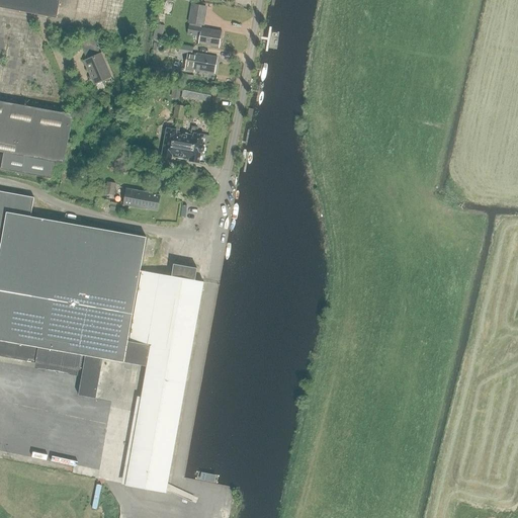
[(60,0),(0,0),(0,7),(57,18),(60,0)]
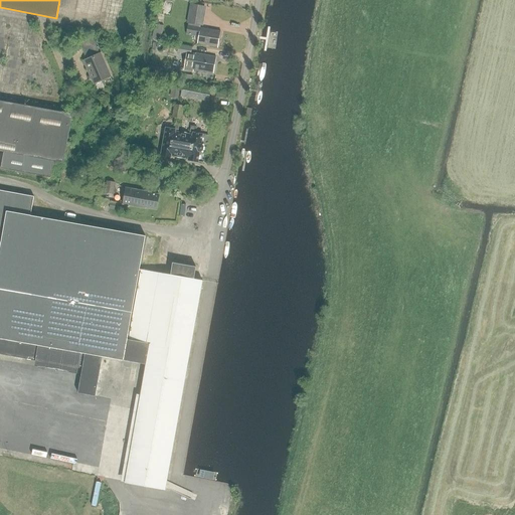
[(187,24),(200,26),(204,7),(190,4),(187,24)]
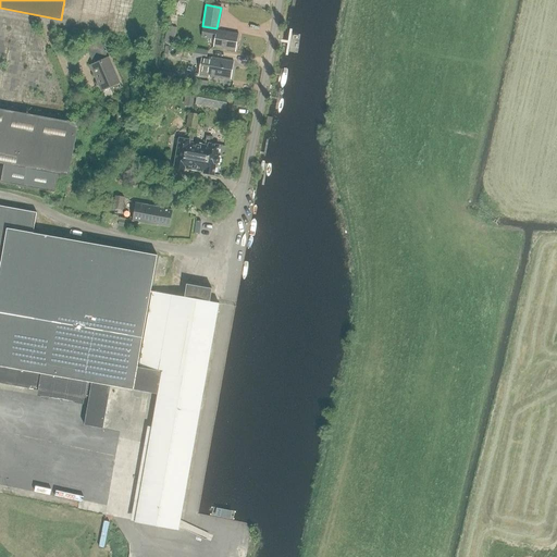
[(177,28),(168,26),(164,42),(173,46),(177,28)]
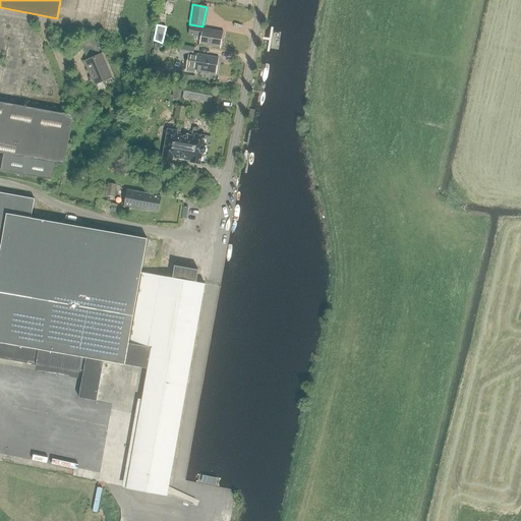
[(223,33),(189,26),(188,35),(200,37),(198,45),(221,48),(223,33)]
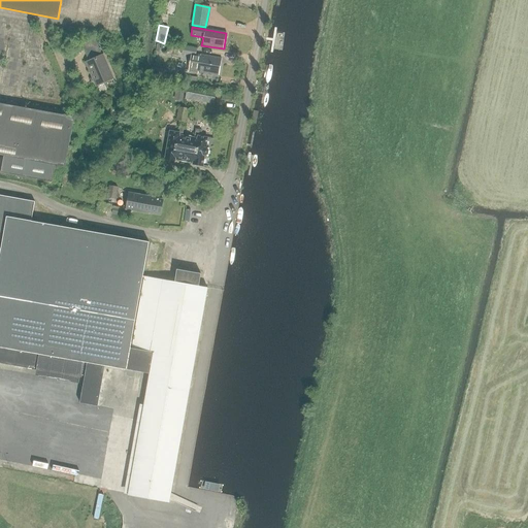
[(95,39),(91,41),(97,55),(101,53),(95,39)]
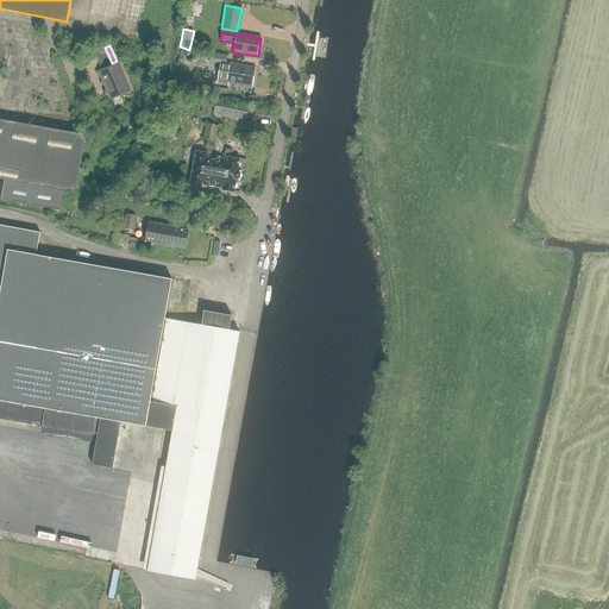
[(230,83),(252,88),(256,68),(232,64),(231,67),(225,66),(227,56),(212,54),(209,63),(220,66),(217,83),(228,86),(230,83)]
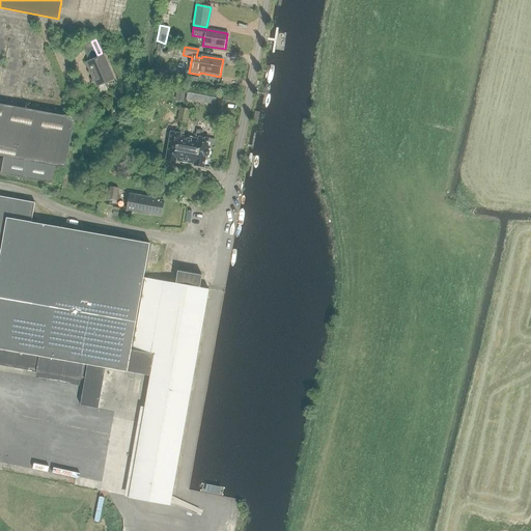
[(98,86),(113,79),(103,56),(87,63),(98,86)]
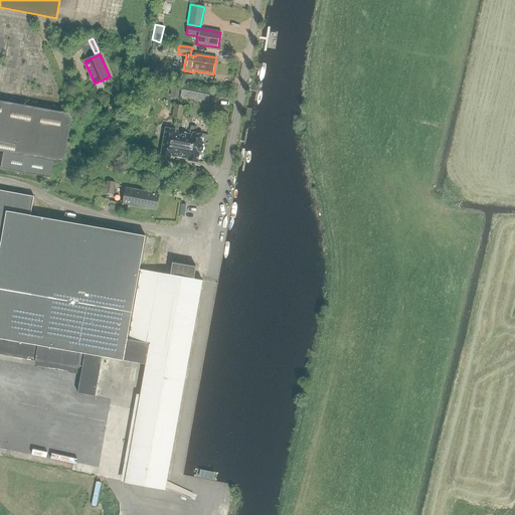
[(178,99),(180,88),(172,87),(170,98),(178,99)]
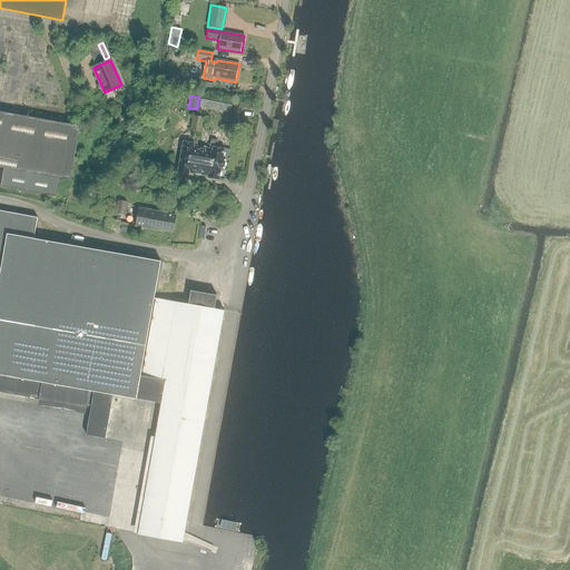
[(210,106),(212,100),(212,98),(200,96),(199,107),(209,109),(210,106)]
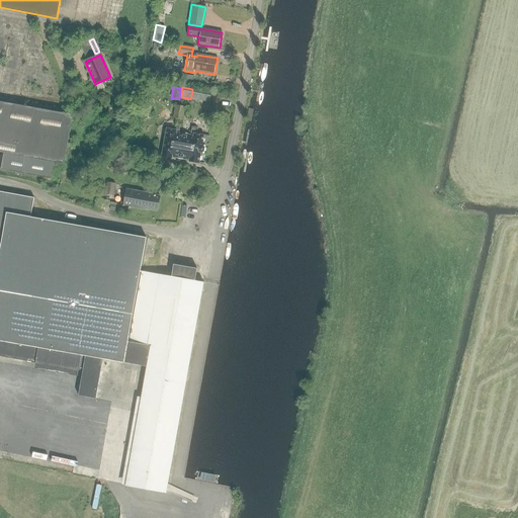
[(64,164),(73,114),(0,101),(0,152),(4,153),(1,169),(51,179),(54,163),(64,164)]
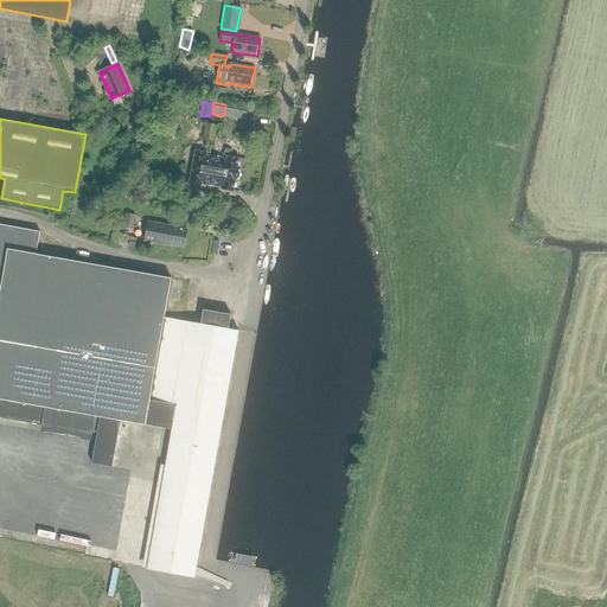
[(202,139),(213,141),(217,126),(205,123),(202,139)]
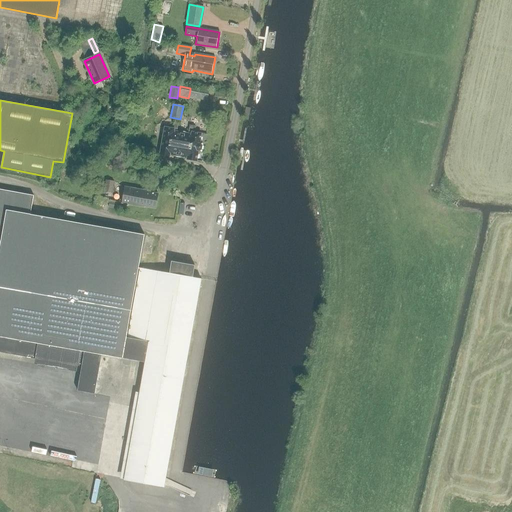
[(175,141),(177,131),(174,131),(175,130),(177,130),(178,123),(173,123),(172,128),(165,127),(160,155),(170,157),(170,155),(174,156),(176,157),(180,158),(182,157),(184,157),(186,147),(182,147),(183,143),(178,142),(178,144),(175,144),(176,141),(175,141)]
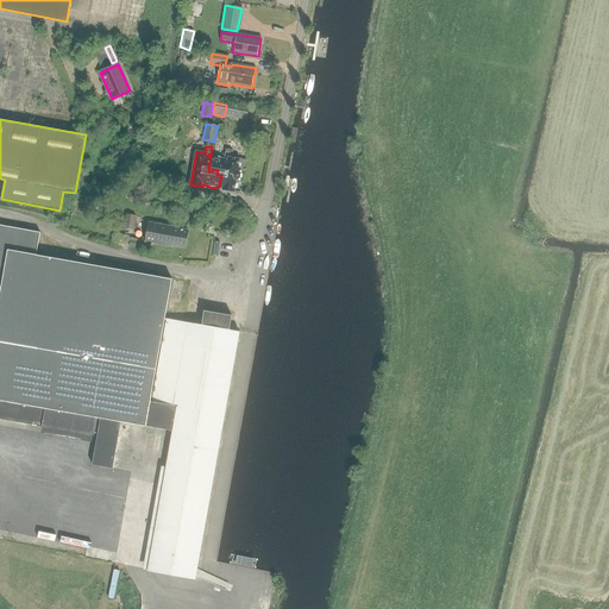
[(228,161),(211,156),(208,168),(209,168),(208,171),(212,171),(212,169),(218,170),(217,175),(221,175),(219,187),(223,188),(223,189),(234,192),(237,180),(239,179),(240,175),(238,171),(240,159),(231,157),(232,151),(226,150),(225,157),(228,158),(228,161)]
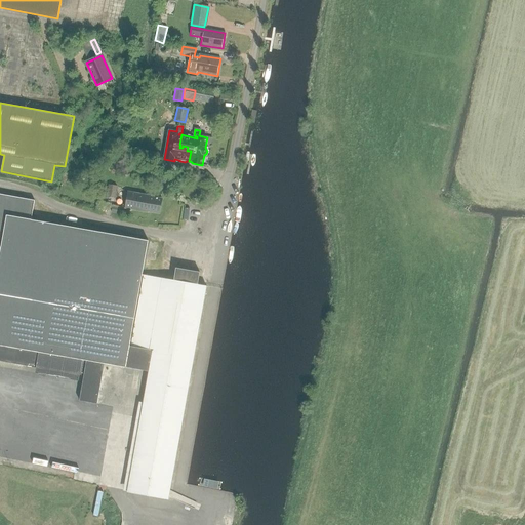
[(115,199),(117,187),(109,185),(107,197),(115,199)]
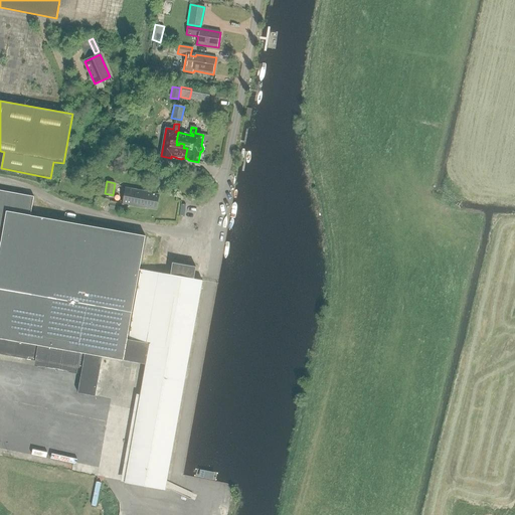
[(157,209),(159,195),(148,193),(148,191),(126,188),(123,205),(148,208),(157,209)]
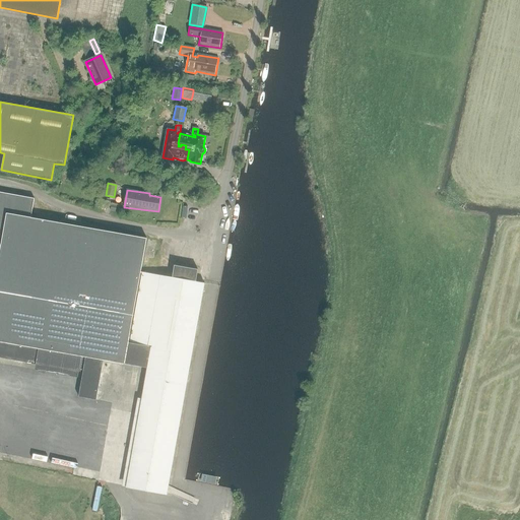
[(0,291),(136,316),(132,343),(151,346),(148,368),(126,488),(167,495),(204,283),(196,282),(198,270),(175,266),(173,278),(142,272),(147,240),(30,219),(34,199),(0,193),(0,291)]
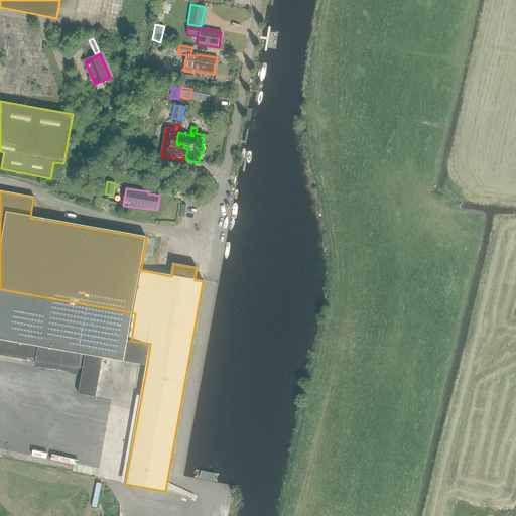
[(110,210),(120,212),(122,205),(111,203),(110,210)]
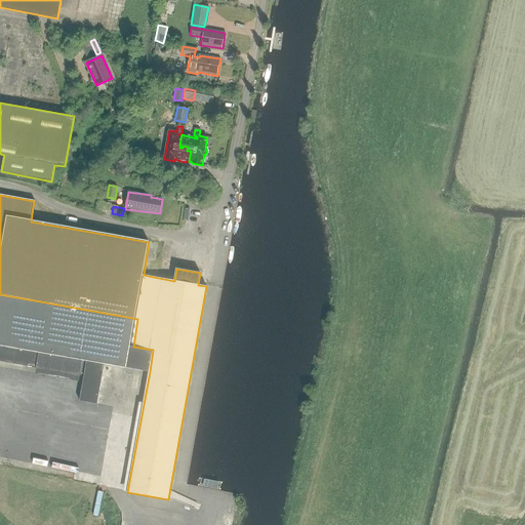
[(105,364),(126,367),(150,371),(153,350),(133,347),(137,319),(0,294),(0,360),(15,363),(27,365),(27,364),(37,366),(36,368),(84,376),(80,401),(97,404),(105,364)]
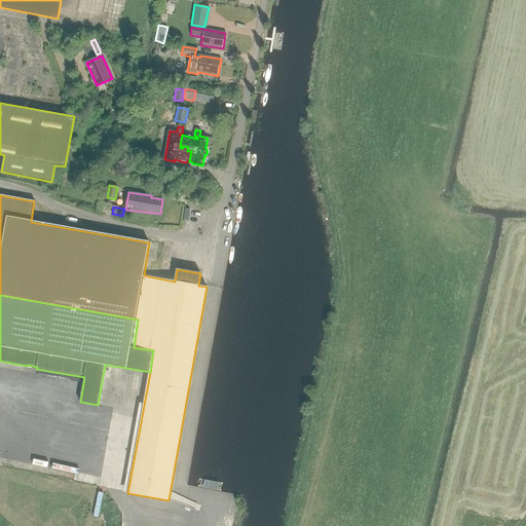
[(231,525),(234,525),(238,511),(222,506),(218,523),(231,525)]
